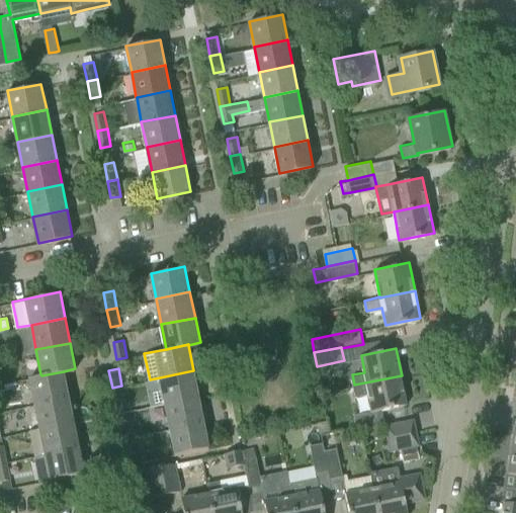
[(160,377),(165,403),(198,396),(193,370),(160,377)]
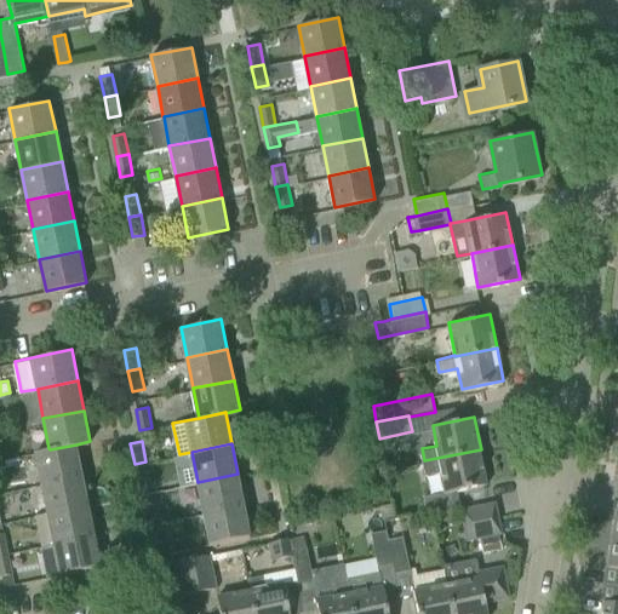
[(35,451),(43,482),(83,474),(76,445),(50,449),(49,448),(35,451)]
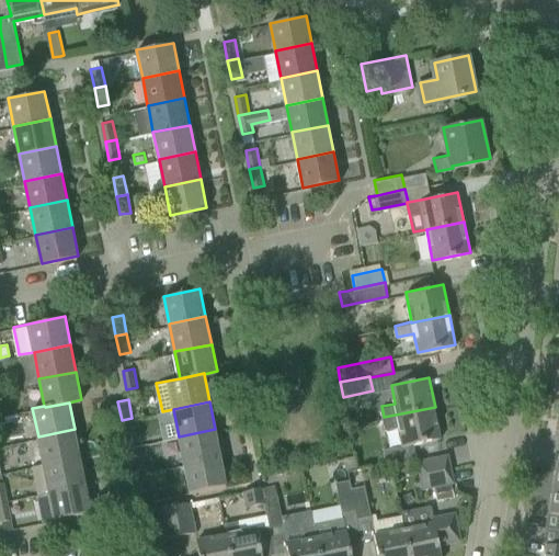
[(399,424),(402,443),(403,444),(410,443),(441,437),(435,407),(384,417),(386,428),(399,424)]
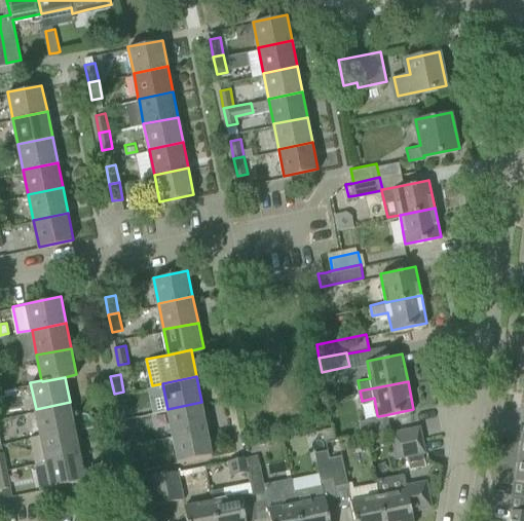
[(123,392),(114,394),(117,410),(127,408),(123,392)]
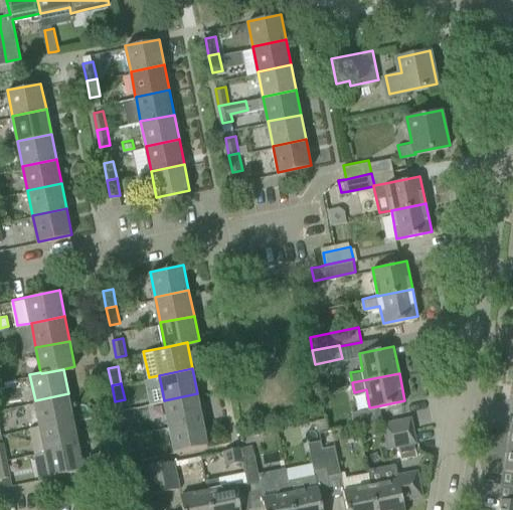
[(73,418),(68,393),(35,400),(24,402),(26,412),(36,410),(39,426),(73,418)]
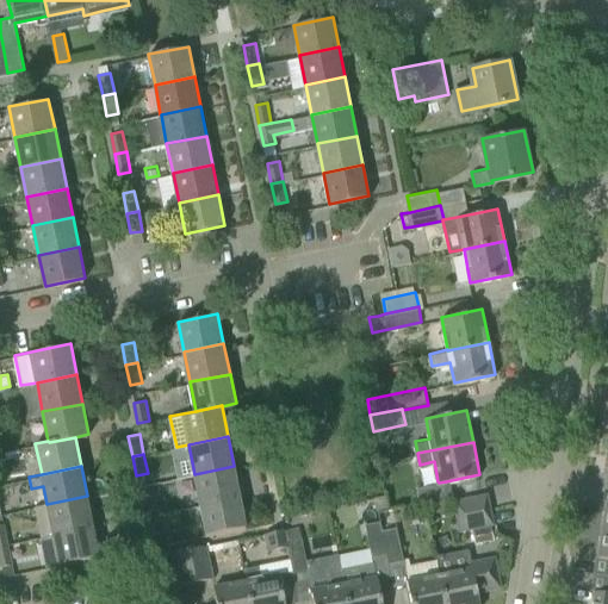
[(194,474),(200,504),(241,496),(234,466),(194,474)]
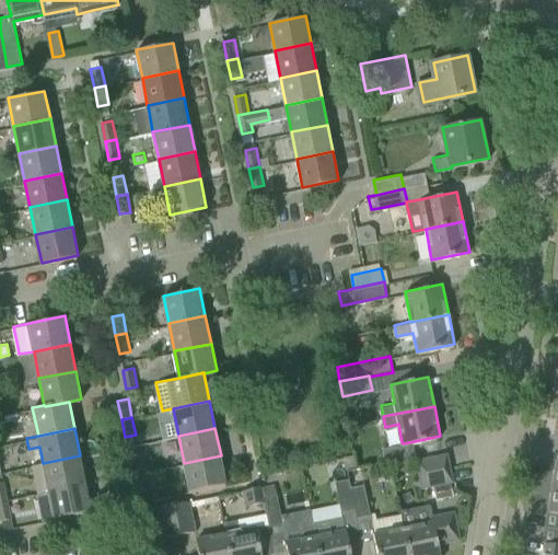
[(403,443),(402,442),(383,447),(386,460),(411,455),(409,442),(403,443)]
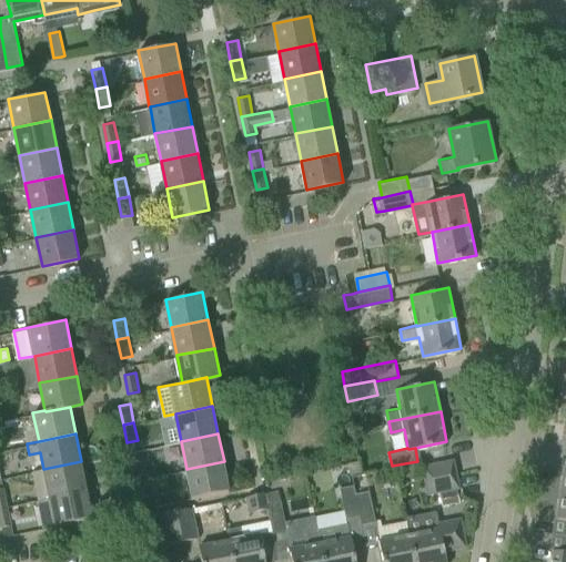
[(130,460),(134,479),(144,477),(141,458),(130,460)]
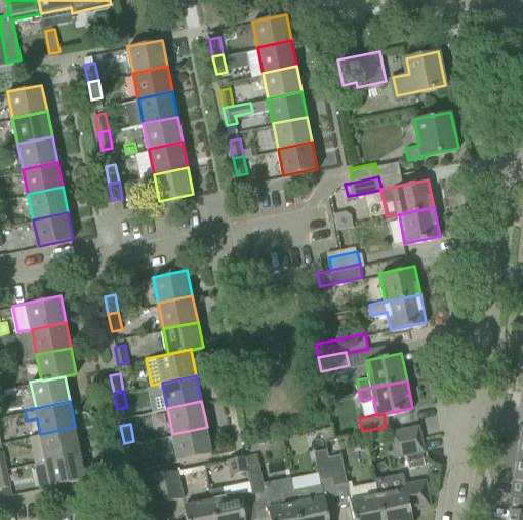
[(323,426),(326,439),(334,438),(331,424),(323,426)]
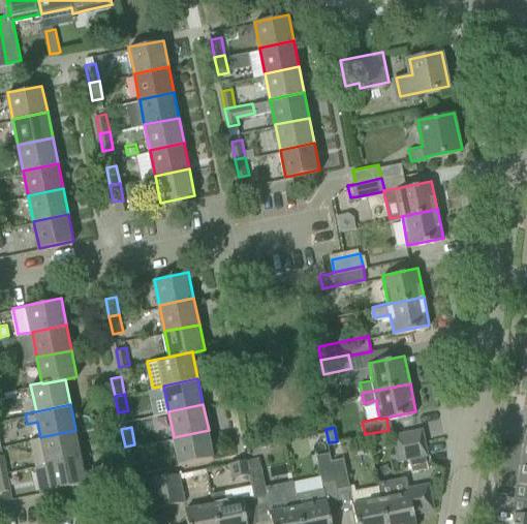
[(395,433),(397,445),(426,439),(423,427),(395,433)]
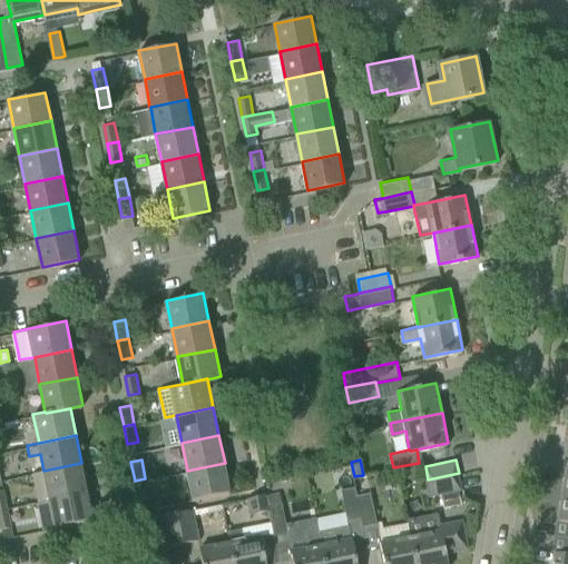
[(32,473),(38,500),(87,490),(81,463),(43,471),(32,473)]
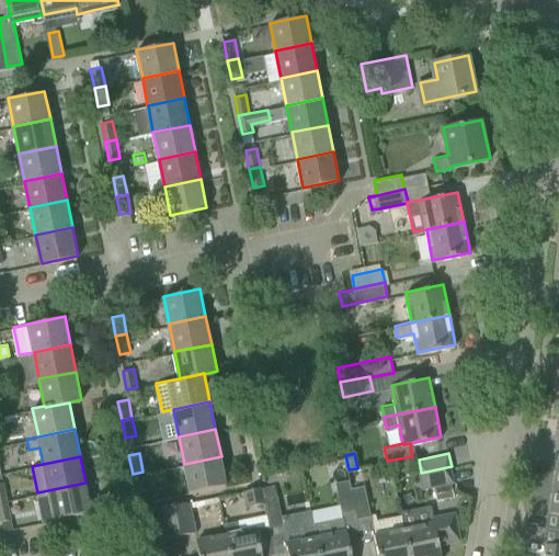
[(221,456),(184,464),(190,491),(227,484),(221,456)]
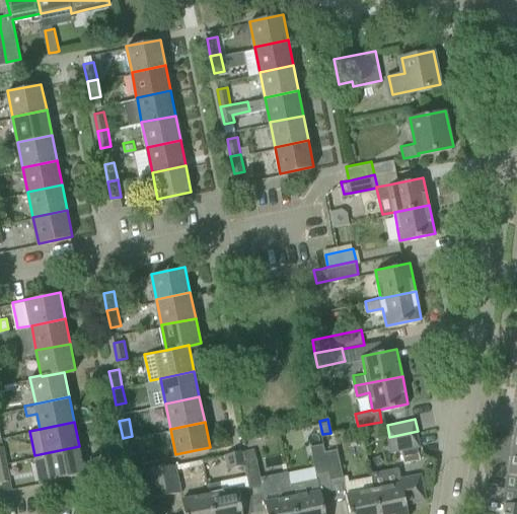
[(418,431),(389,437),(392,450),(402,447),(418,445),(420,444),(418,431)]
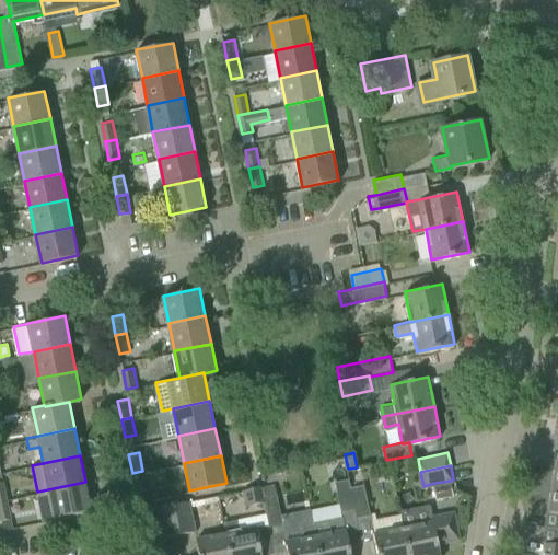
[(142,471),(132,473),(136,492),(147,489),(142,471)]
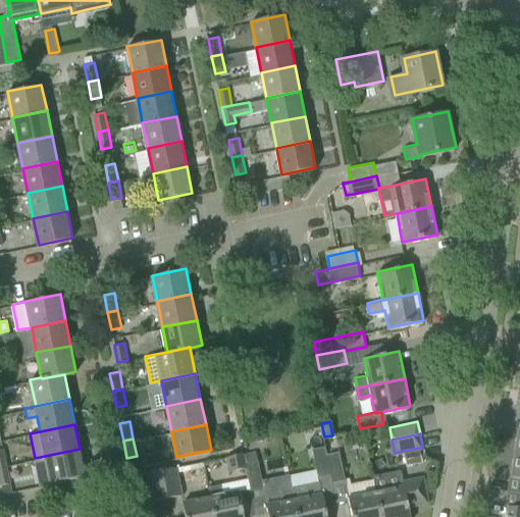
[(325,444),(312,447),(318,474),(330,472),(326,452),(325,445),(325,444)]
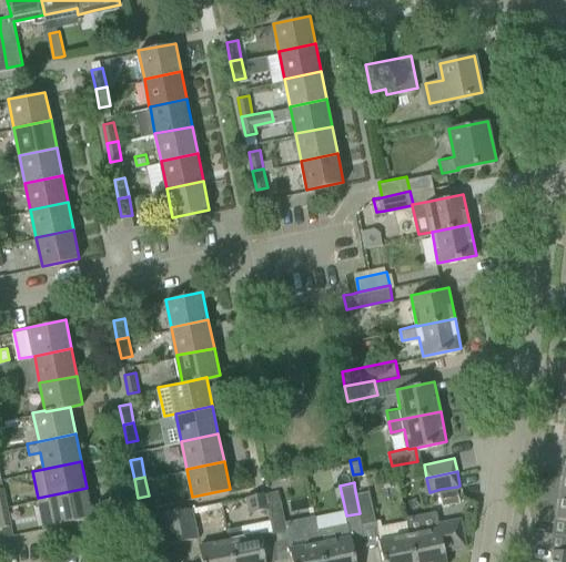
[(457,487),(441,489),(443,502),(460,499),(457,487)]
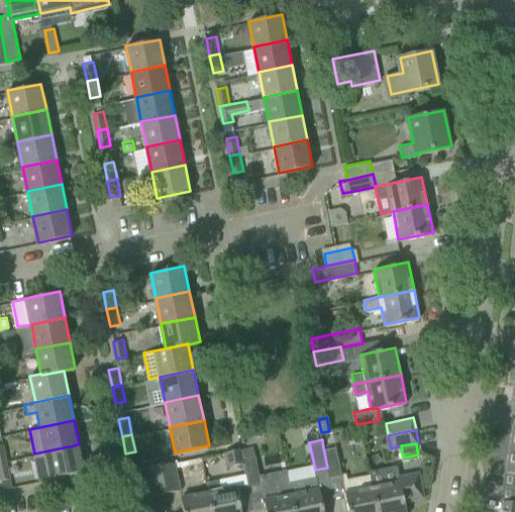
[(79,444),(34,453),(39,480),(84,471),(79,444)]
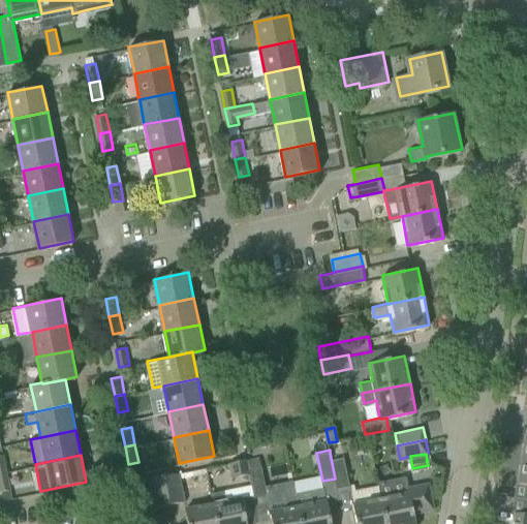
[(351,484),(345,455),(331,458),(335,479),(337,487),(351,484)]
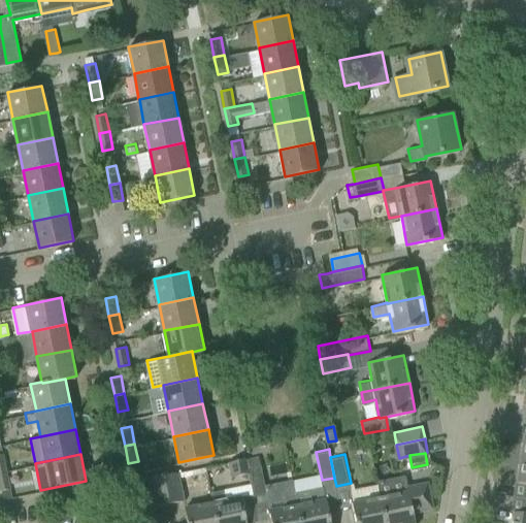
[(232,476),(251,471),(250,465),(248,457),(229,460),(232,476)]
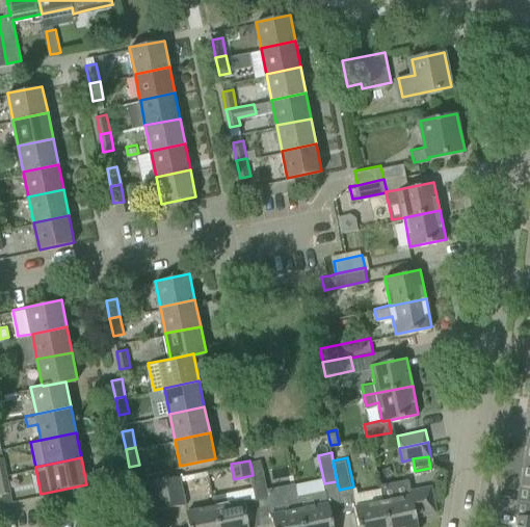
[(252,469),(253,475),(257,498),(269,496),(270,495),(268,488),(264,466),(252,469)]
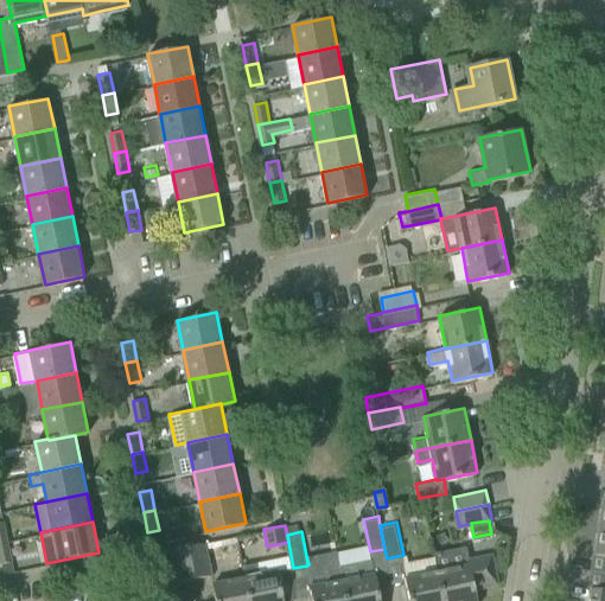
[(8,539),(0,541),(0,558),(1,562),(12,560),(8,539)]
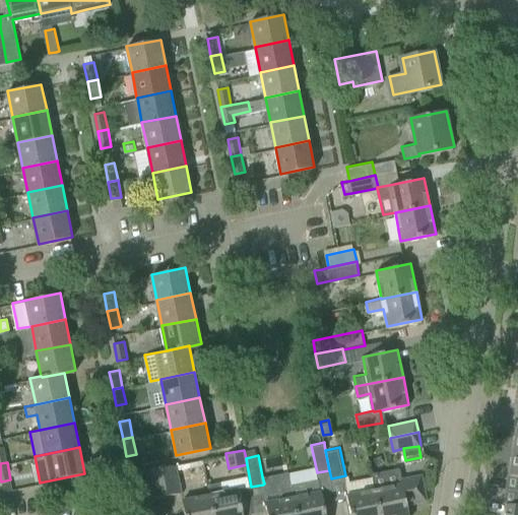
[(182,491),(177,463),(147,468),(153,497),(182,491)]
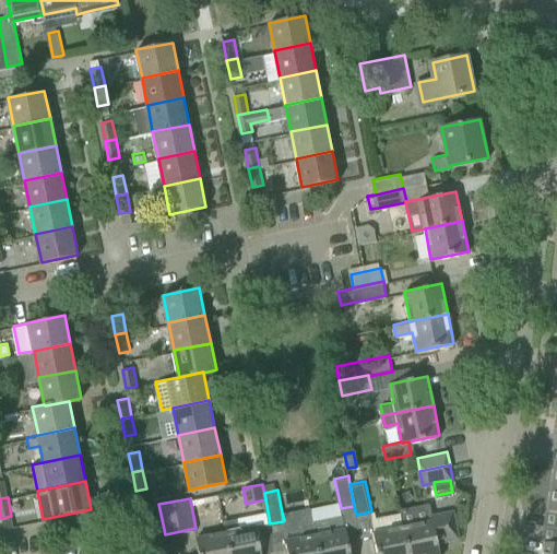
[(311,506),(282,513),(284,520),(283,521),(286,539),(288,553),(320,553),(313,519),(313,518),(311,506)]
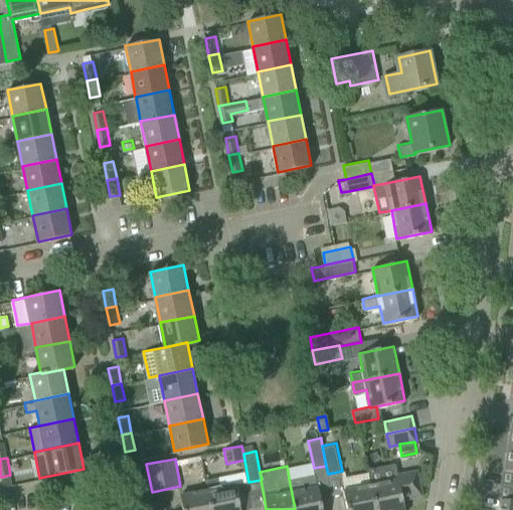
[(398,478),(371,483),(376,509),(405,509),(403,498),(423,494),(418,469),(398,473),(398,478)]
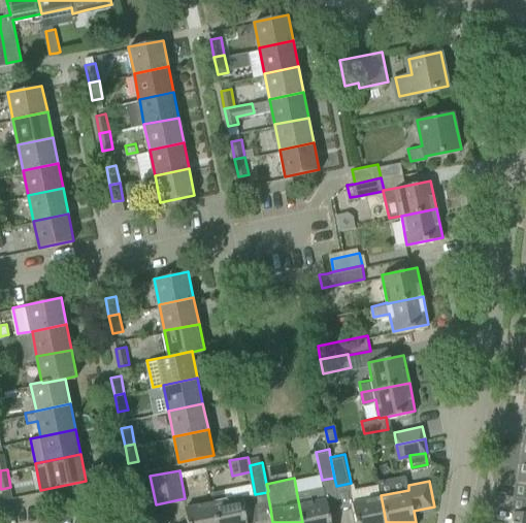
[(323,484),(296,489),(296,490),(302,522),(331,522),(330,513),(324,485),(323,485),(323,484)]
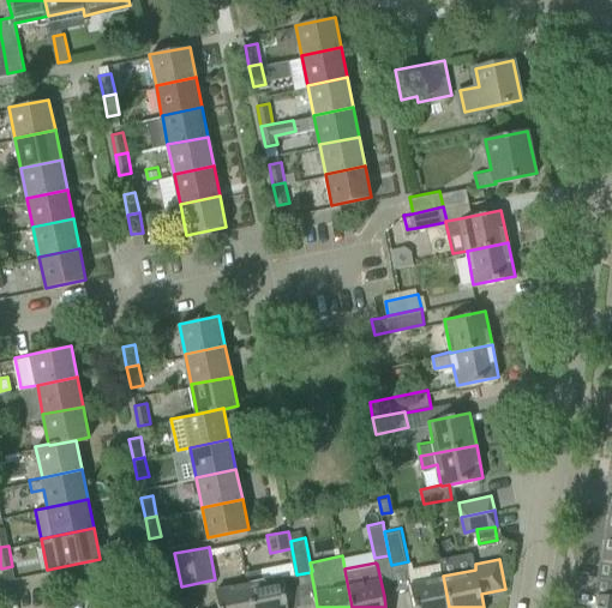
[(246,570),(249,583),(253,607),(288,607),(282,577),(264,581),(262,566),(246,570)]
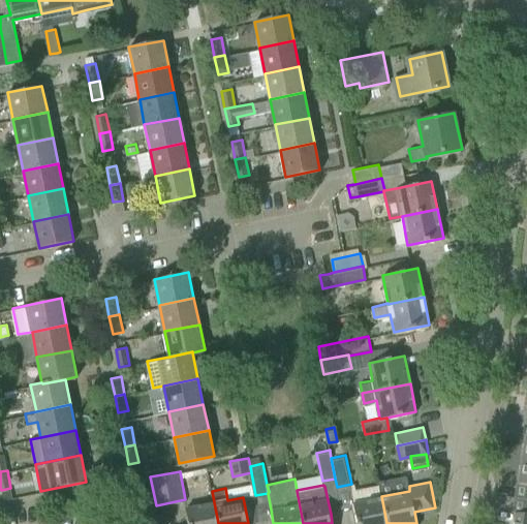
[(386,523),(381,496),(353,502),(358,523),(386,523)]
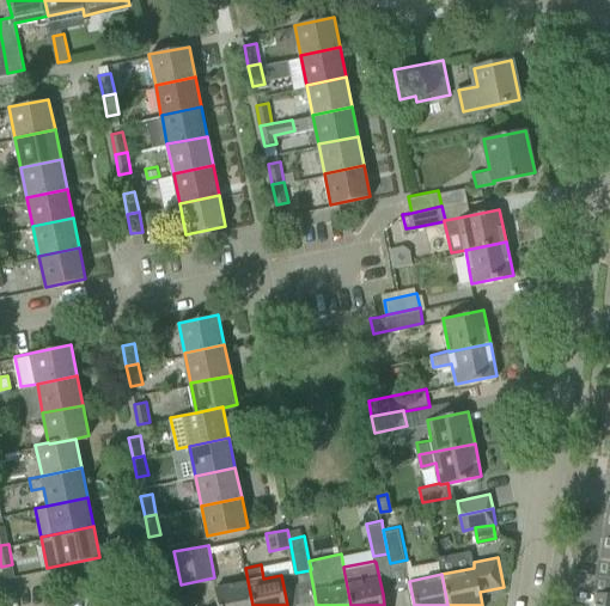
[(252,605),(248,581),(215,588),(219,604),(219,605),(252,605)]
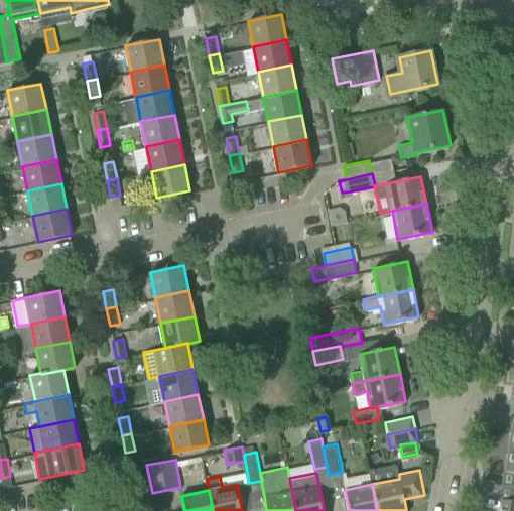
[(513,499),(504,498),(501,510),(513,510),(513,499)]
